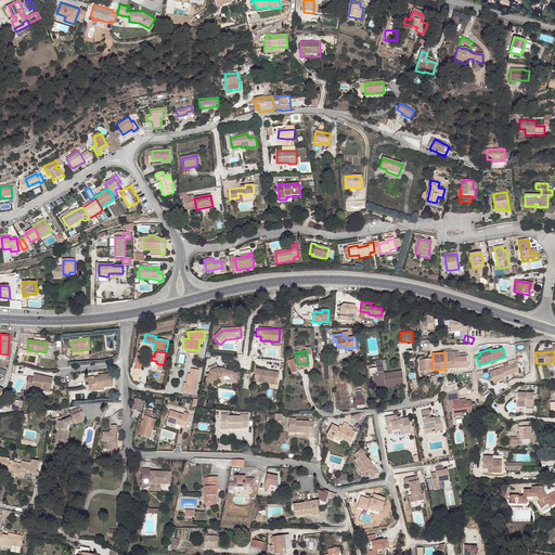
[(466,357),(459,358),(454,358),(452,358),(453,369),(467,368),(466,357)]
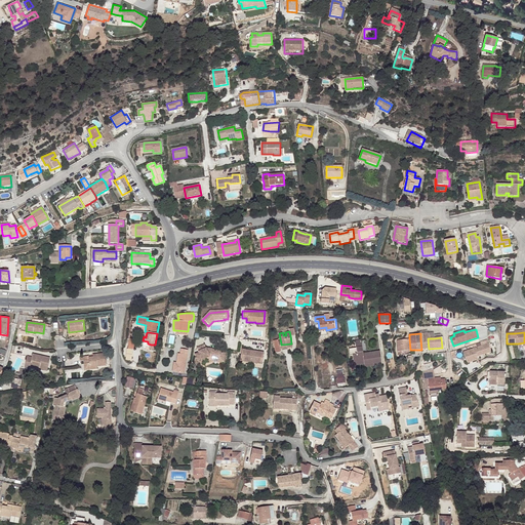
[(410,350),(409,338),(397,339),(398,352),(410,350)]
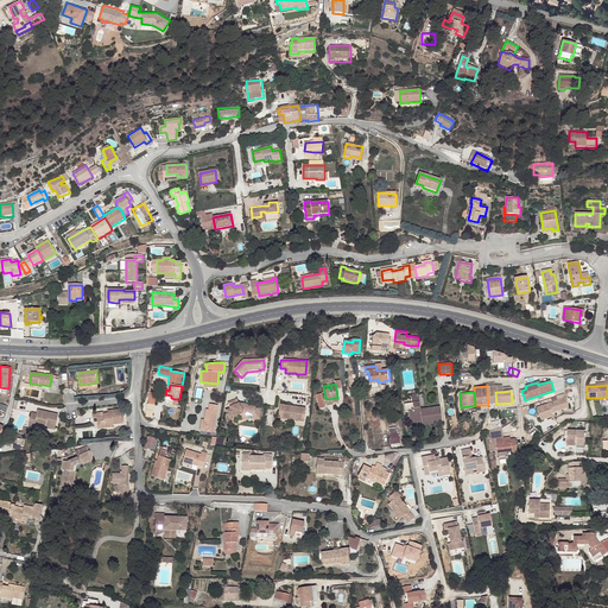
[(496,404),(495,392),(487,393),(488,405),(496,404)]
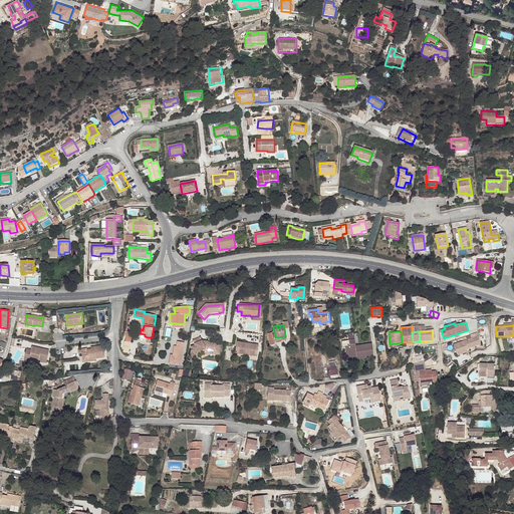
[(479,336),(454,344),(458,354),(468,351),(467,348),(481,343),(479,336)]
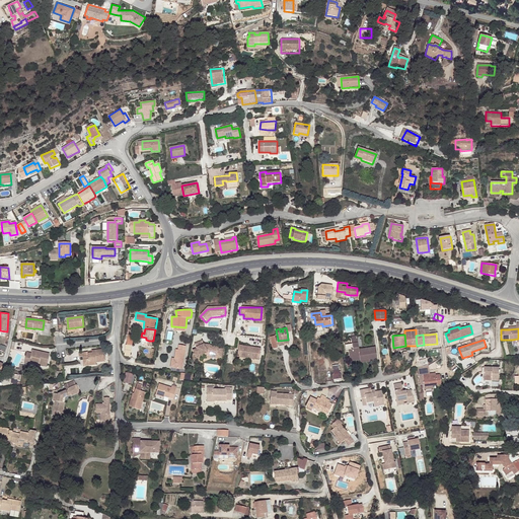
[(199,343),(194,345),(196,350),(192,351),(192,353),(191,362),(202,364),(203,360),(199,356),(203,355),(206,355),(206,359),(221,360),(221,351),(217,351),(217,346),(206,345),(205,348),(203,347),(202,345),(199,345),(199,344),(199,343)]
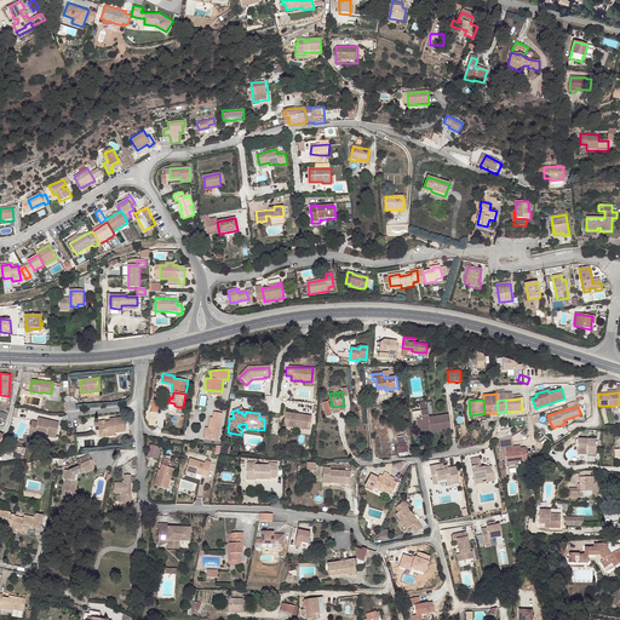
[(430,425),(430,430),(441,429),(442,432),(451,431),(448,414),(429,417),(428,411),(420,411),(413,412),(414,420),(417,420),(417,425),(423,424),(423,426),(430,425)]
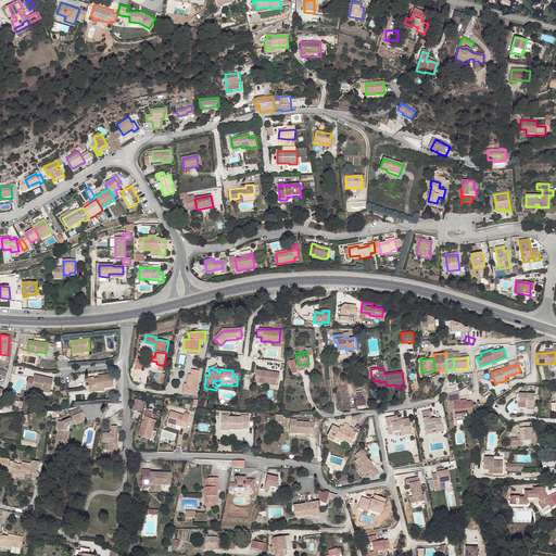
[(198,370),(191,369),(190,375),(188,375),(187,384),(184,384),(182,393),(194,395),(198,370)]
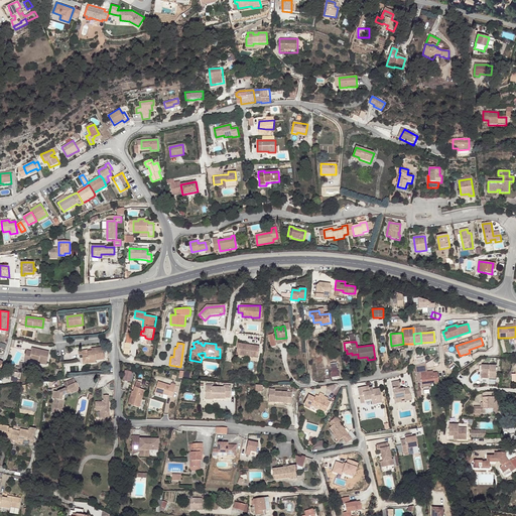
[(258,345),(236,343),(235,354),(257,356),(258,345)]
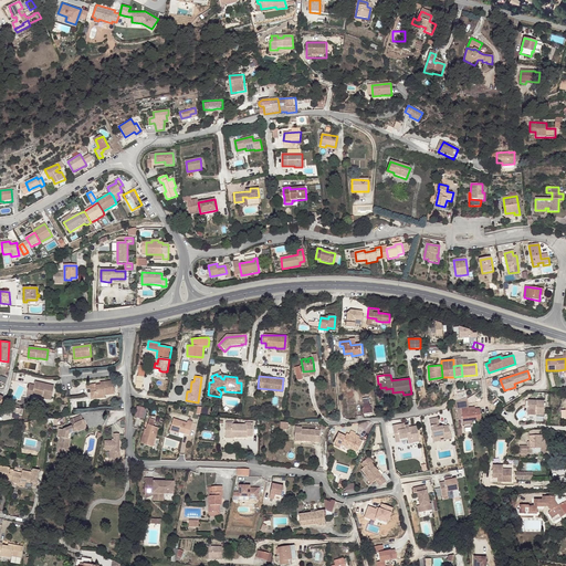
[(34,381),(34,385),(31,395),(51,399),(54,386),(34,381)]
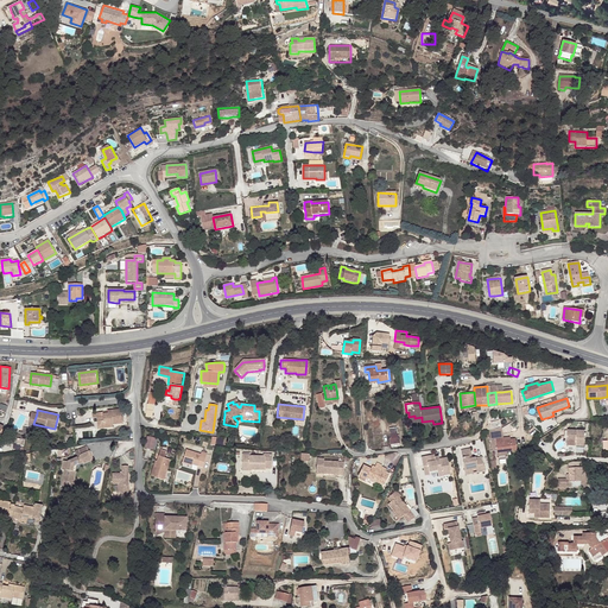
[(102,413),(93,415),(93,419),(97,419),(97,423),(103,422),(105,429),(113,428),(113,425),(122,424),(120,410),(111,411),(112,413),(107,415),(102,415),(102,413)]
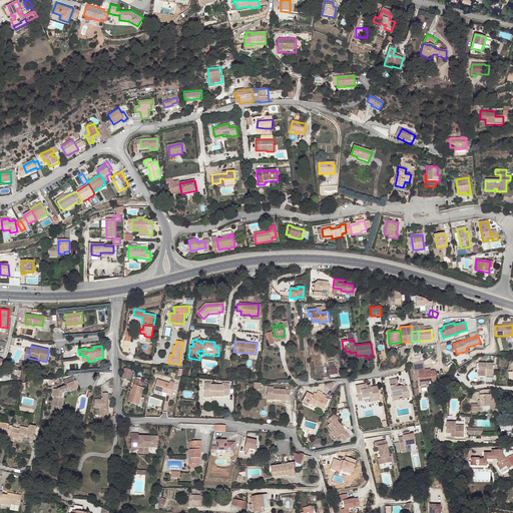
[(335,361),(329,362),(330,370),(329,371),(330,375),(338,374),(338,369),(336,369),(335,361)]
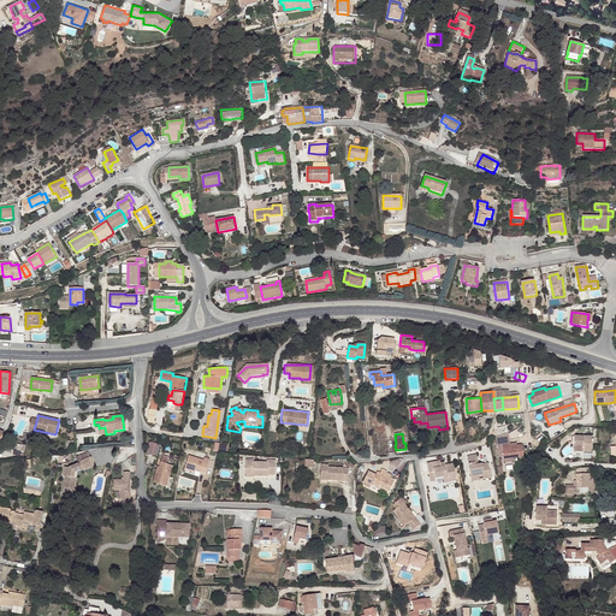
[(574,437),(574,446),(584,448),(584,452),(592,452),(593,437),(574,437)]
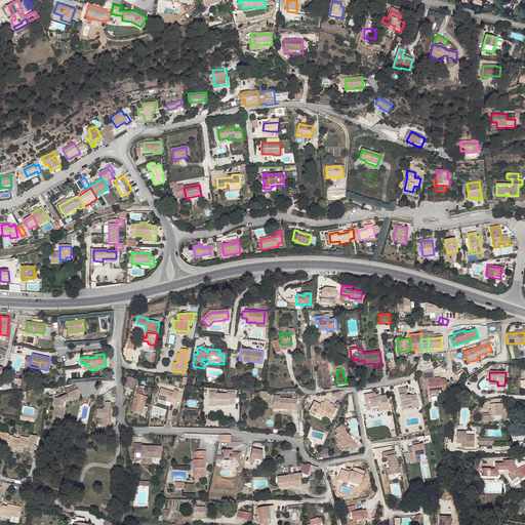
[(132,388),(134,378),(127,377),(125,387),(132,388)]
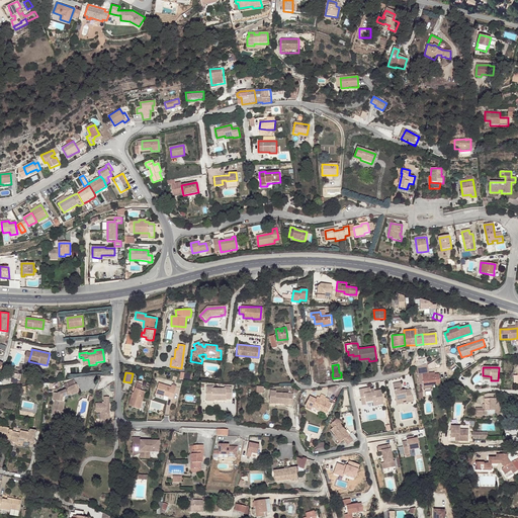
[(429,373),(419,374),(420,383),(424,383),(425,389),(433,387),(432,384),(440,383),(439,374),(429,375),(429,373)]
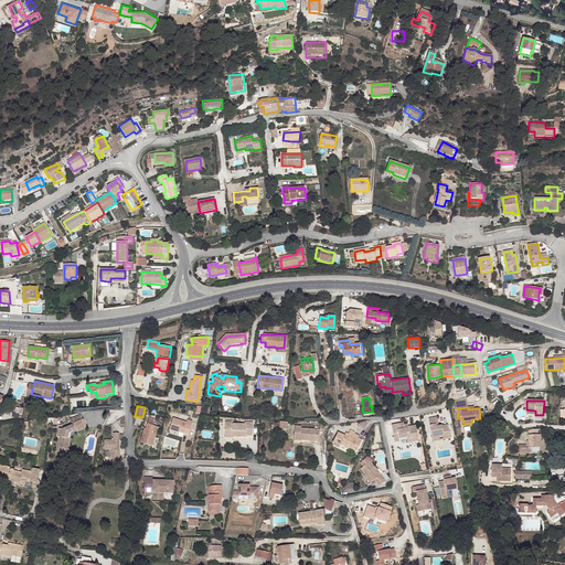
[(169,430),(173,432),(174,430),(183,433),(189,435),(193,422),(188,420),(188,422),(173,417),(169,430)]
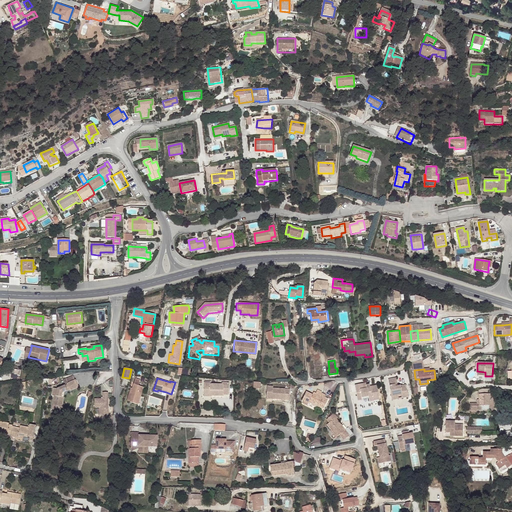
[(402,395),(403,398),(407,397),(406,389),(405,385),(398,386),(397,378),(389,380),(392,396),(402,395)]
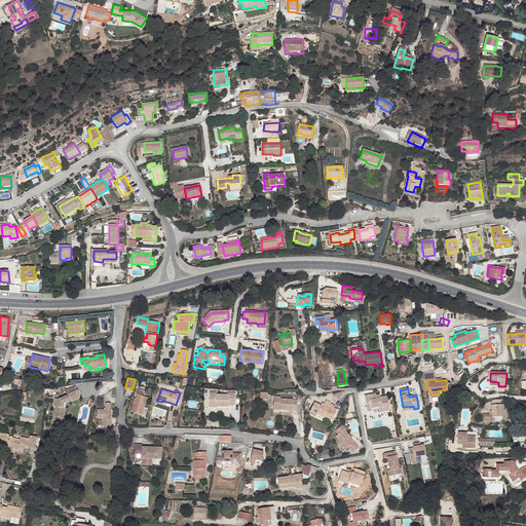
[(54,406),(52,415),(64,417),(66,407),(63,406),(64,403),(67,401),(72,399),(72,400),(80,397),(77,389),(69,392),(70,393),(59,398),(54,398),(53,405),(54,406)]
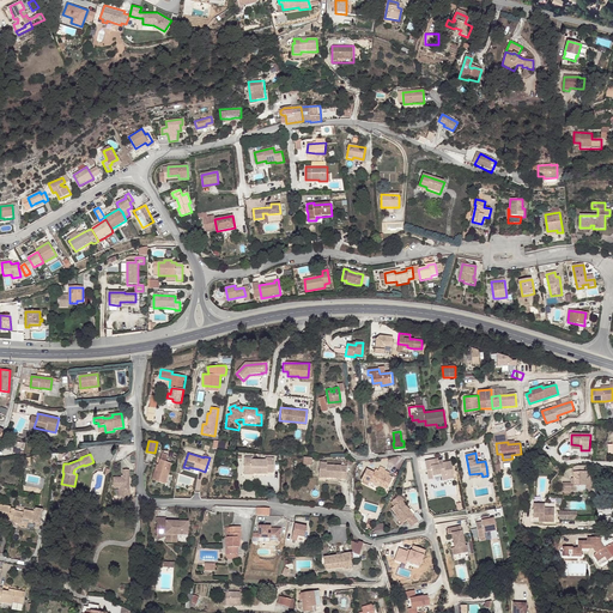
[(156,469),(152,480),(165,484),(173,463),(167,462),(169,455),(163,454),(159,465),(157,471),(156,469)]
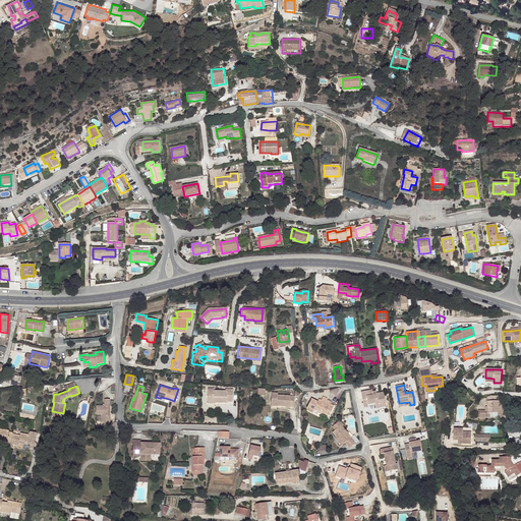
[(225,391),(214,391),(213,391),(213,390),(208,390),(207,400),(214,400),(214,403),(226,403),(226,402),(232,402),(232,389),(225,389),(225,391)]
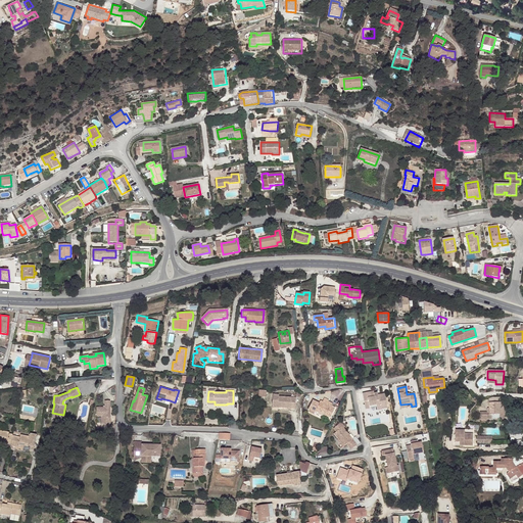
[(279,394),(273,394),(272,403),(278,403),(278,408),(295,409),(295,397),(278,396),(279,394)]
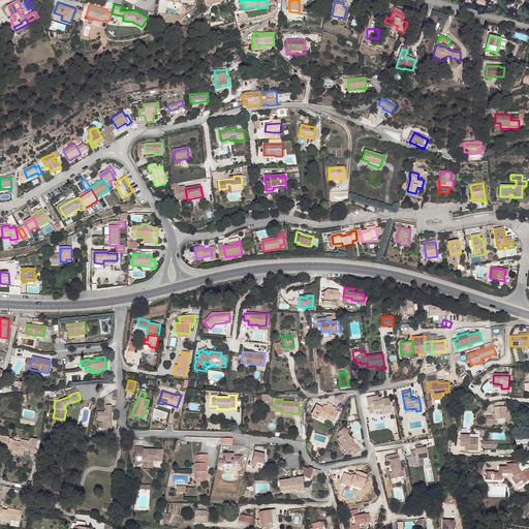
[(382,401),(382,400),(382,399),(378,399),(379,403),(373,405),(373,406),(369,407),(371,414),(375,413),(374,411),(381,410),(382,412),(382,414),(386,413),(386,414),(392,413),(390,399),(385,399),(385,401),(382,401)]
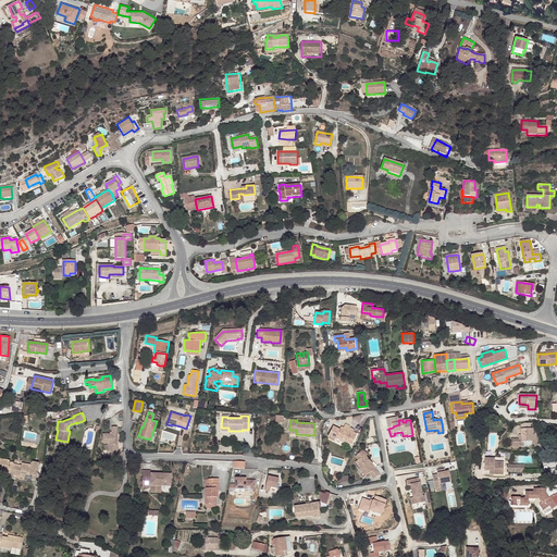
[(534,442),(533,423),(525,423),(522,424),(523,435),(520,435),(520,440),(512,440),(512,447),(525,446),(524,442),(534,442)]
